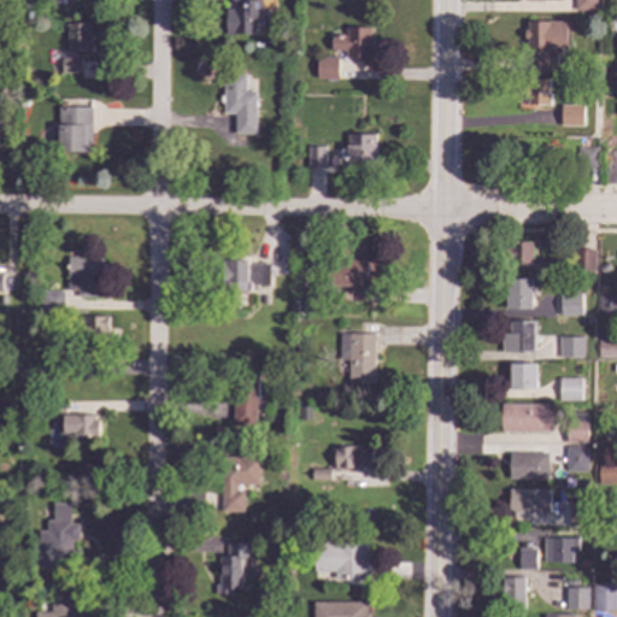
[(595,0),(595,10),(575,10),(575,0),(595,0)]
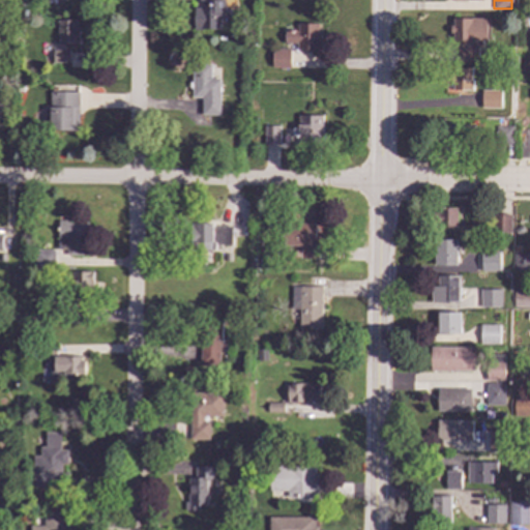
[(486,45),(471,45),(471,48),(477,48),(477,58),(458,58),(459,41),(451,41),(451,34),(450,34),(450,26),(452,26),(452,19),(487,19),(486,45)]
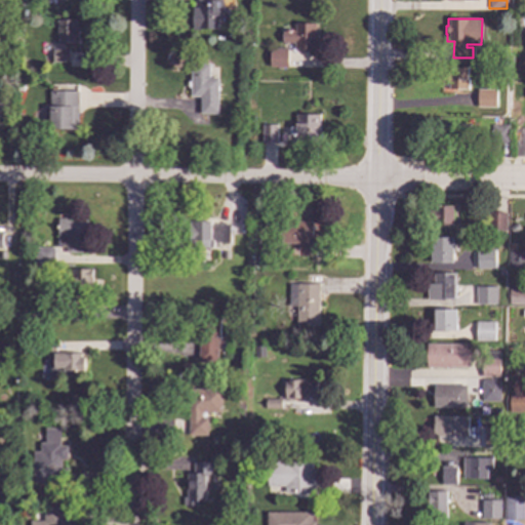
[(77,48),(78,19),(57,19),(56,48),(77,48)]
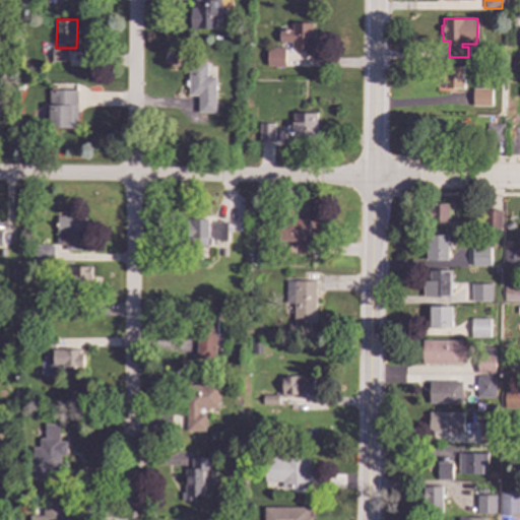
[(312,22),(290,23),(291,30),(278,30),(279,45),(291,44),(291,50),(313,50),(312,22)]
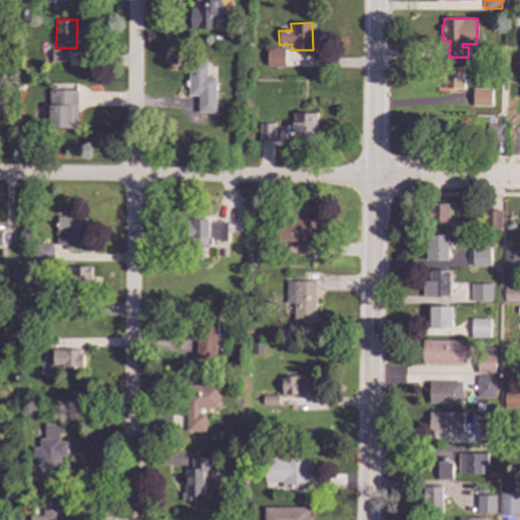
[(266,67),(283,67),(283,48),(266,48),(266,67)]
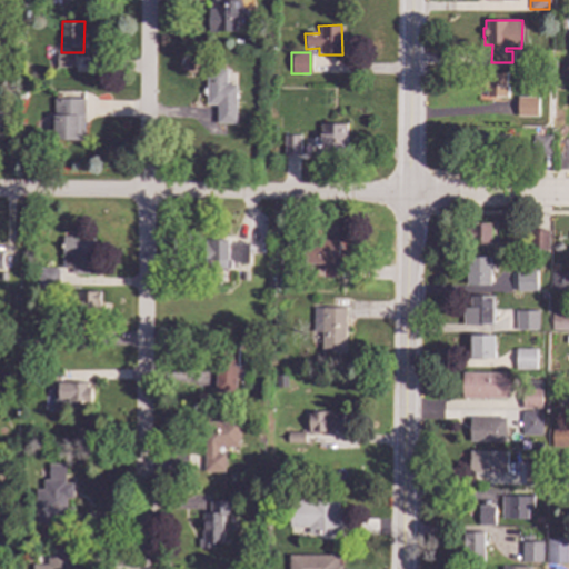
[(57,69),(73,68),(73,53),(56,55),(57,69)]
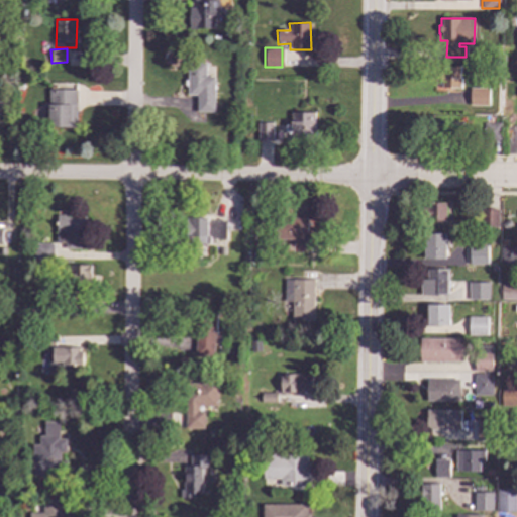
[(214,112),(213,77),(206,77),(206,63),(187,64),(188,95),(196,95),(196,112),(214,112)]
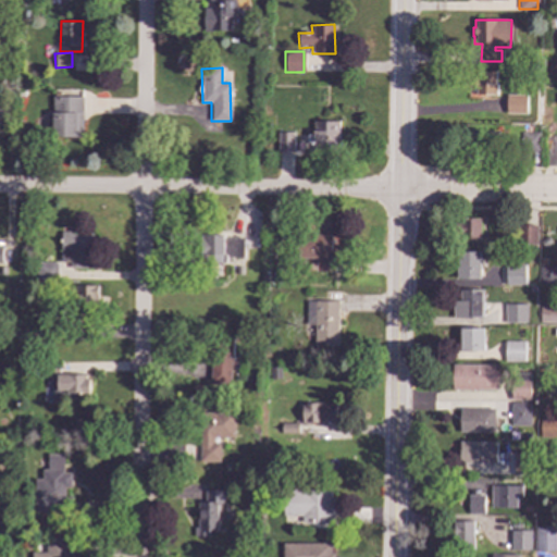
[(494,86),(496,86),(496,95),(475,94),(475,87),(472,87),(472,79),(477,79),(477,72),(495,72),(494,86)]
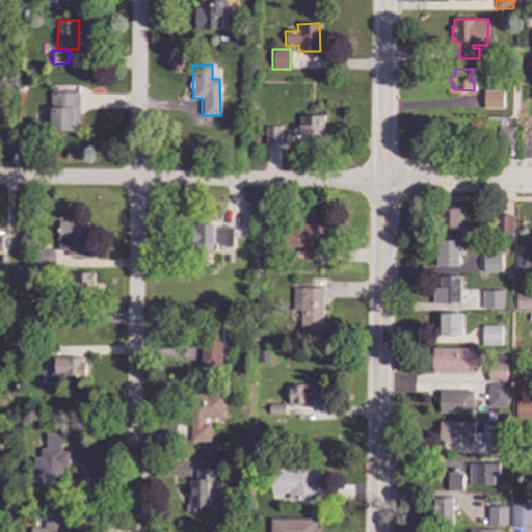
[(502,91),(502,108),(483,108),(483,90),(502,91)]
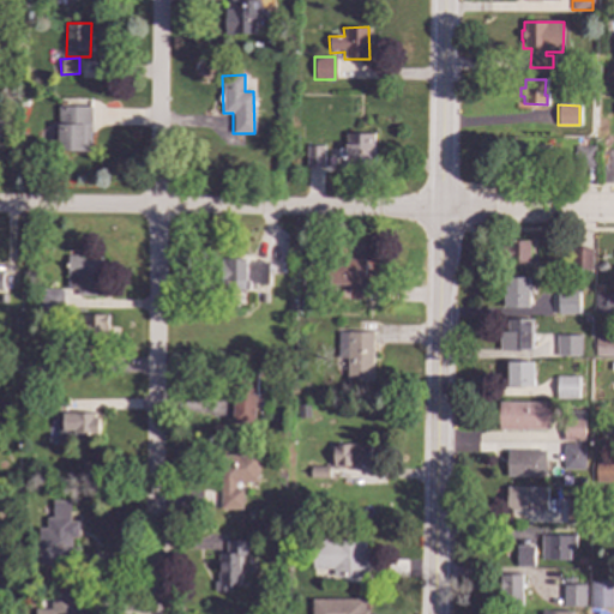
[(90,107),(56,107),(56,151),(90,151),(90,107)]
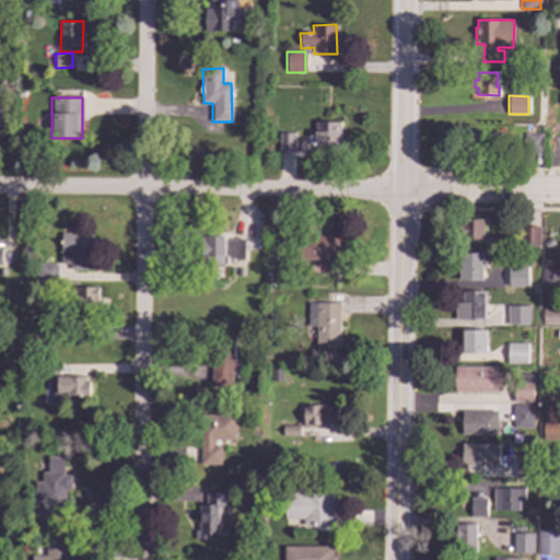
[(339,121),(314,121),(315,136),(299,136),(299,150),(340,149),(339,121)]
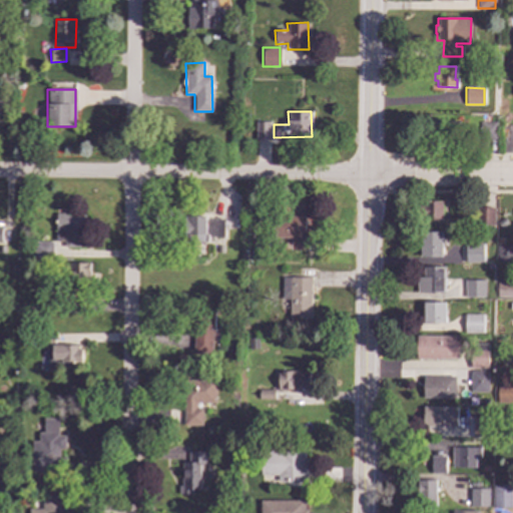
[(270,138),(270,121),(254,121),(254,139),(270,138)]
